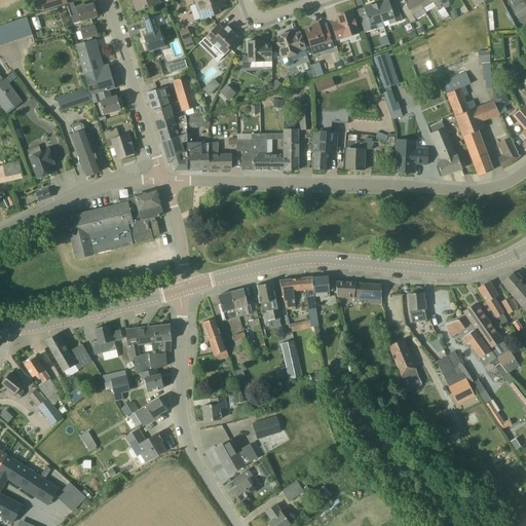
[(38,12),(58,6),(54,0),(37,0),(34,1),(38,12)]
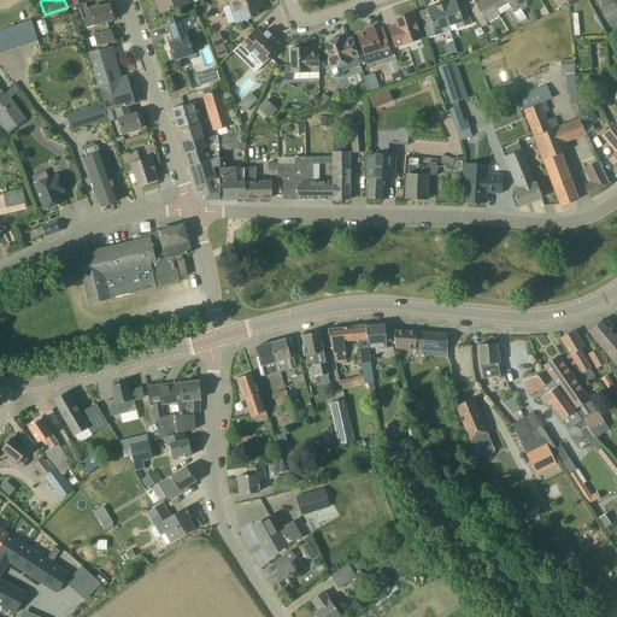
[(188,4),(186,0),(154,0),(159,13),(188,4)]
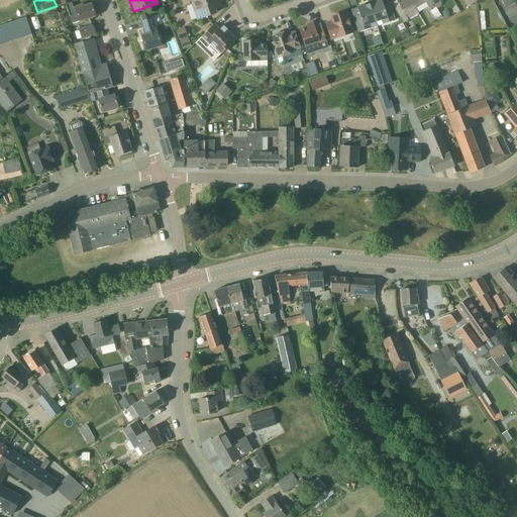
[(190,0),(197,19),(206,16),(216,13),(214,8),(221,6),(219,0),(190,0)]
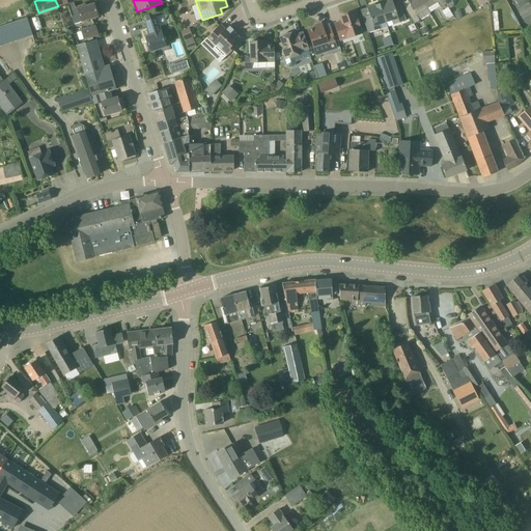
[(406,21),(403,15),(400,5),(394,7),(391,0),(380,4),(386,23),(392,21),(393,25),(406,21)]
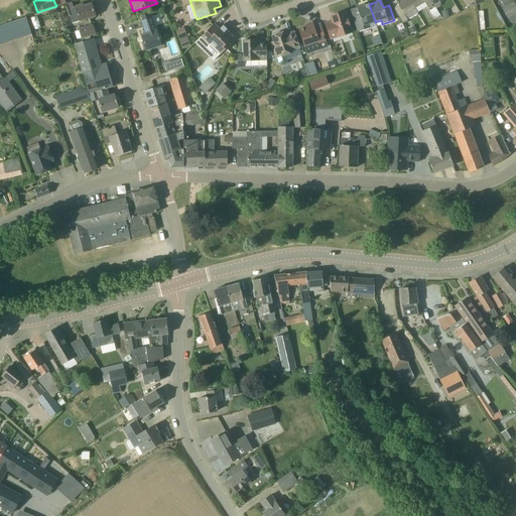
[(404,15),(415,9),(409,0),(394,0),(400,8),(395,11),(403,23),(408,20),(404,15)]
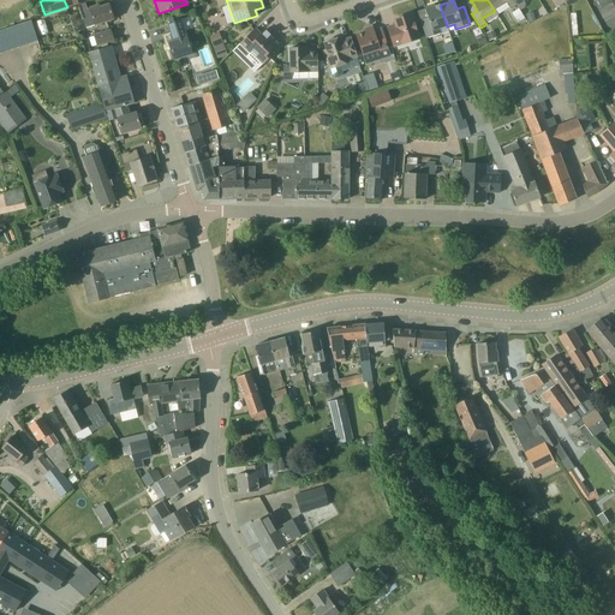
[(517,6),(513,0),(488,0),(495,11),(507,3),(511,9),(517,6)]
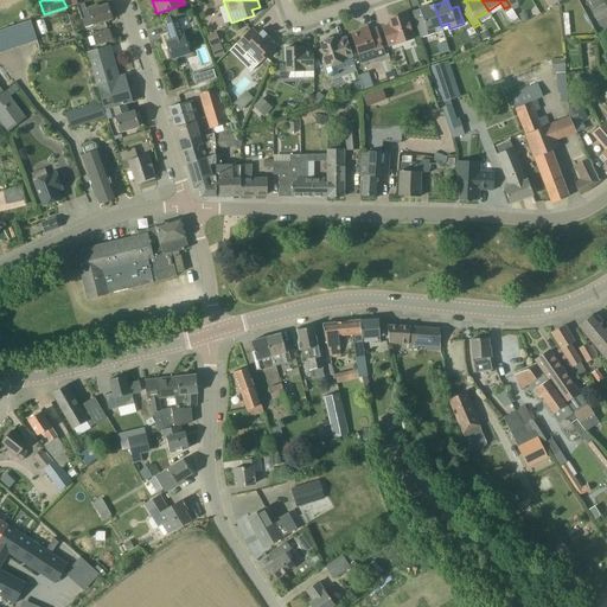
[(97,5),(87,8),(84,4),(78,6),(83,19),(82,19),(84,27),(93,24),(94,25),(113,19),(107,5),(98,7),(97,5)]
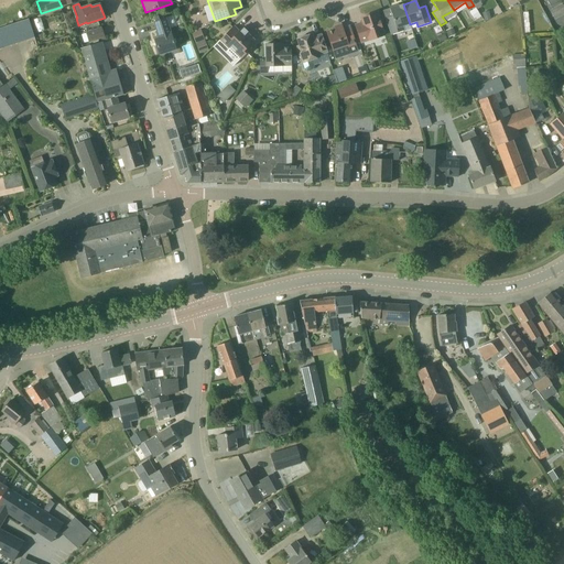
[(563,8),(562,3),(549,10),(554,21),(563,14),(563,8)]
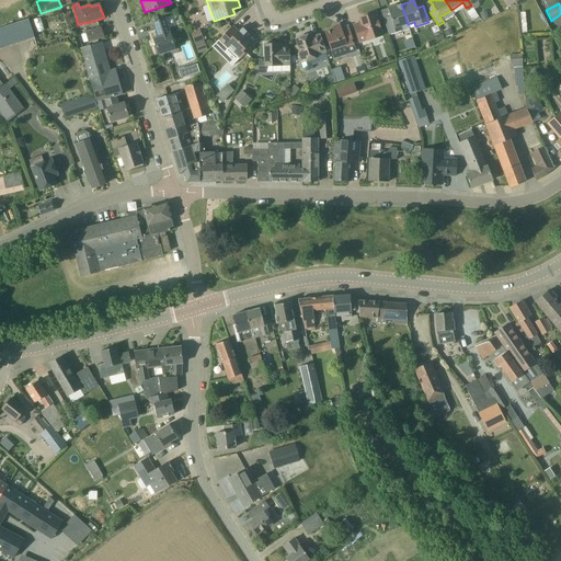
[(401,26),(408,24),(401,4),(388,9),(390,16),(384,19),(389,35),(402,31),(401,26)]
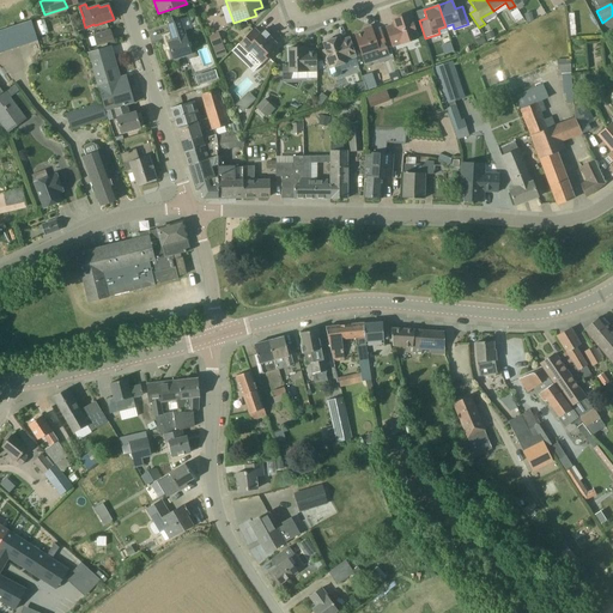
[(37,14),(35,7),(26,10),(28,17),(37,14)]
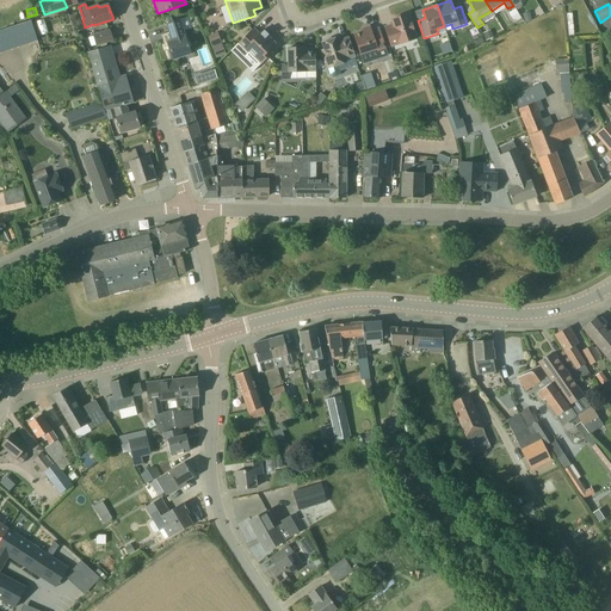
[(532,22),(530,12),(523,14),(525,24),(532,22)]
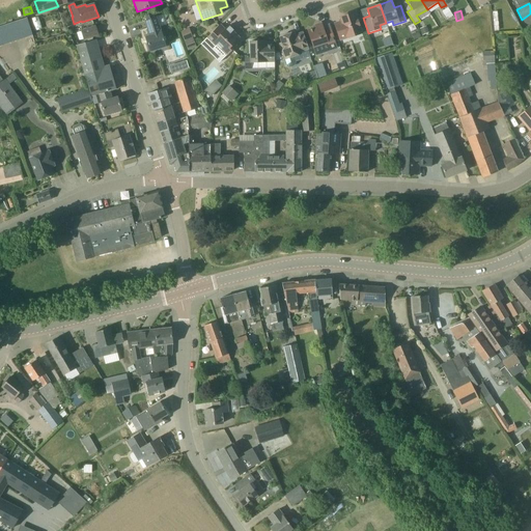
[(362,34),(358,22),(355,12),(339,18),(341,21),(334,24),(340,42),(362,34)]
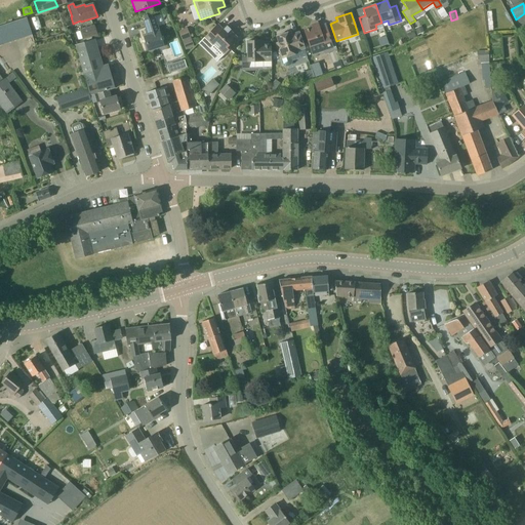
[(144,21),(146,28),(148,36),(145,37),(149,50),(164,45),(159,30),(155,17),(152,17),(151,13),(144,15),(145,21),(144,21)]
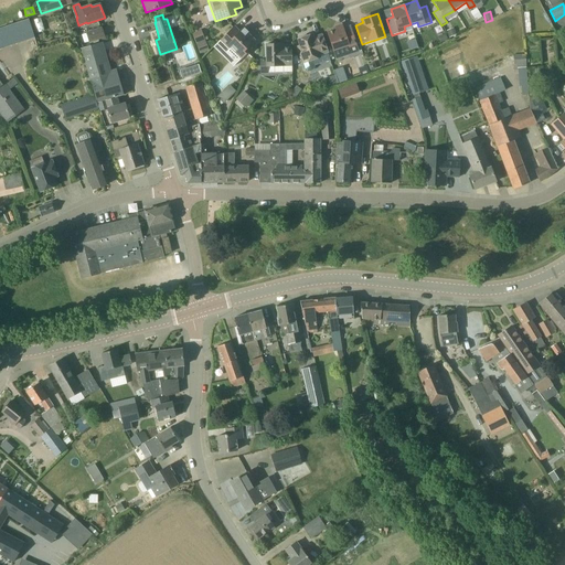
[(32,28),(29,19),(0,28),(0,46),(34,35),(32,28)]
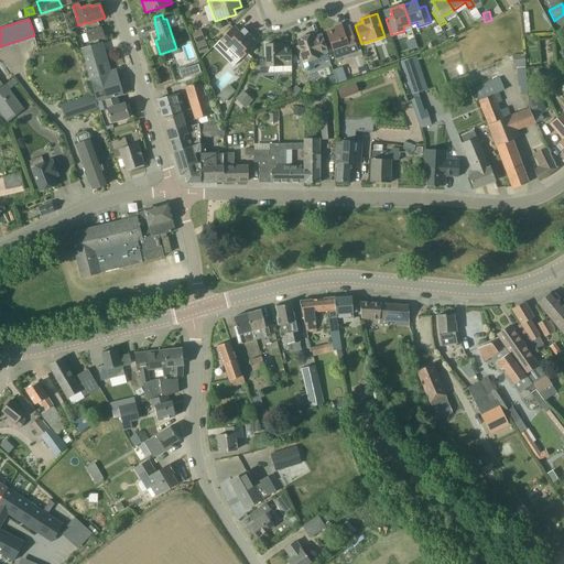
[(356,46),(353,36),(349,26),(343,29),(342,24),(335,26),(336,29),(326,32),(335,58),(349,53),(348,49),(356,46)]
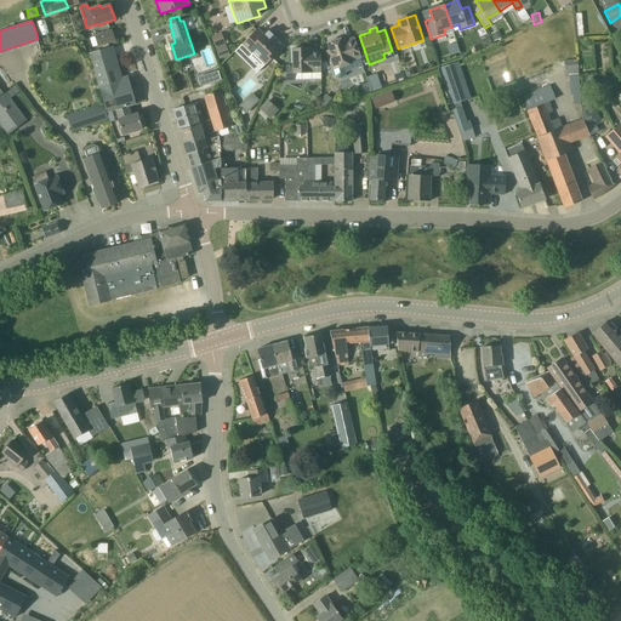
[(265,64),(267,63),(275,55),(273,51),(279,45),(273,38),(274,35),(268,29),(263,35),(257,29),(239,46),(250,57),(254,52),(265,64)]
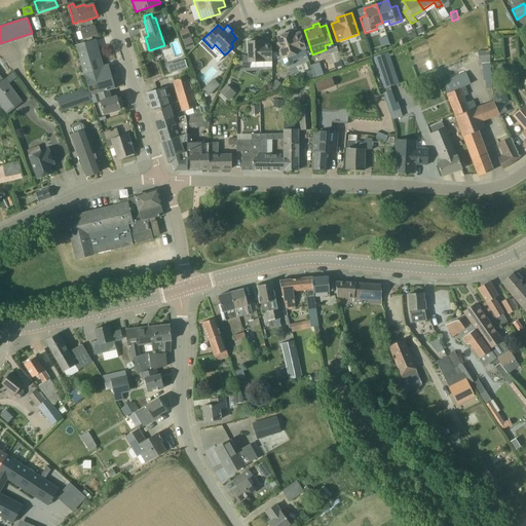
[(83,39),(87,38),(97,35),(95,26),(80,31),(83,39)]
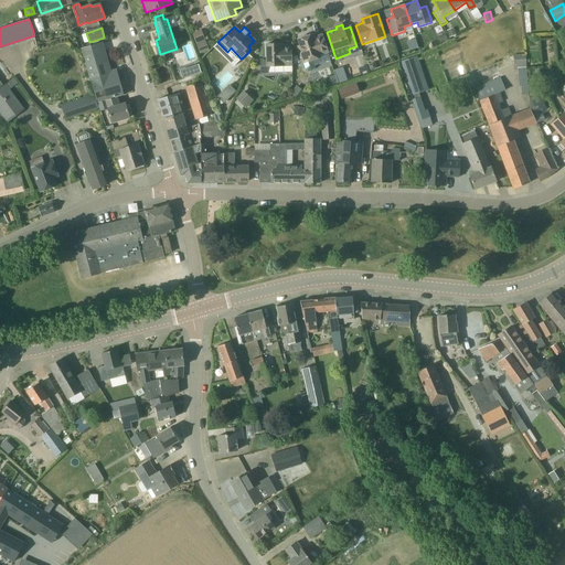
[(456,35),(454,29),(447,31),(449,38),(456,35)]
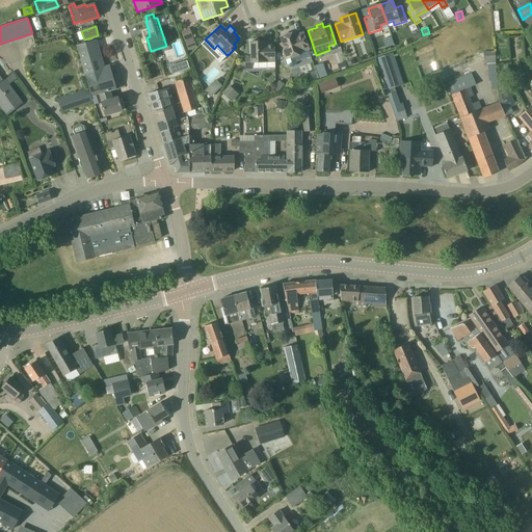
[(309,51),(307,43),(302,33),(295,35),(294,32),(281,37),(283,44),(280,45),(287,64),(287,65),(288,65),(289,67),(290,67),(291,67),(292,67),(293,67),(294,65),(295,64),(295,63),(296,62),(295,61),(311,56),(309,51)]
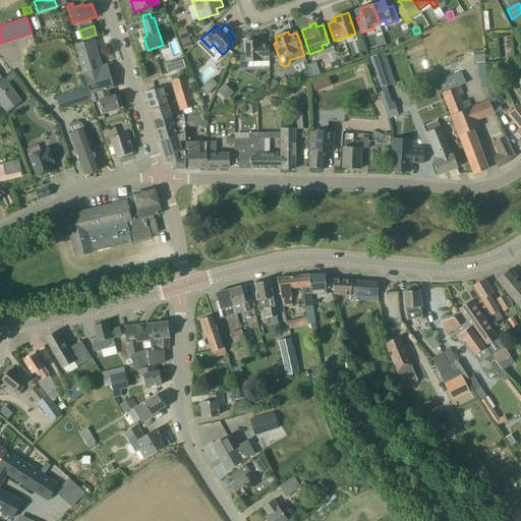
[(411,32),(404,34),(406,40),(413,38),(411,32)]
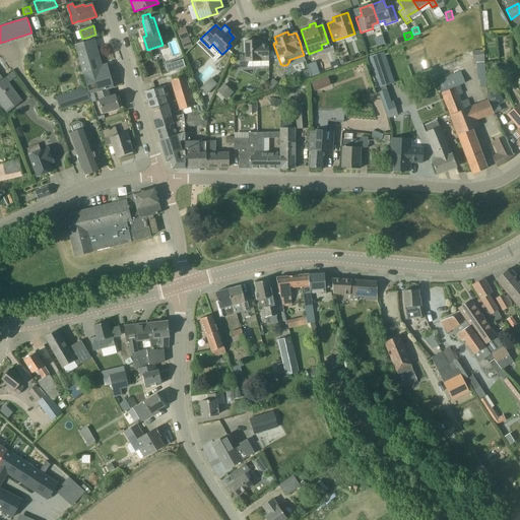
[(189,37),(180,40),(184,50),(192,46),(189,37)]
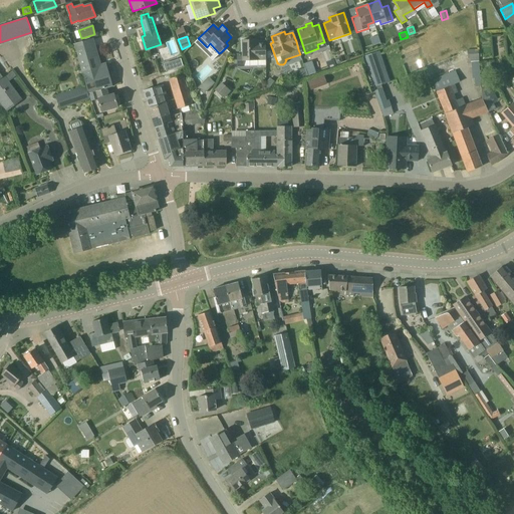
[(86,86),(89,93),(105,88),(111,87),(105,66),(99,67),(90,39),(73,44),(85,86),(86,86)]
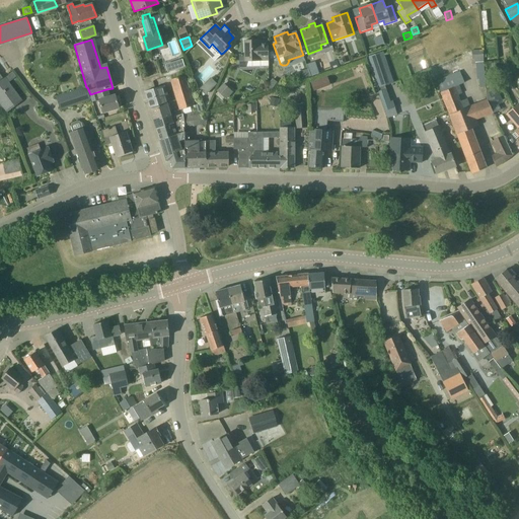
[(268,67),(268,53),(268,43),(260,43),(260,41),(244,41),(245,55),(239,55),(239,69),(246,68),(246,67),(268,67)]
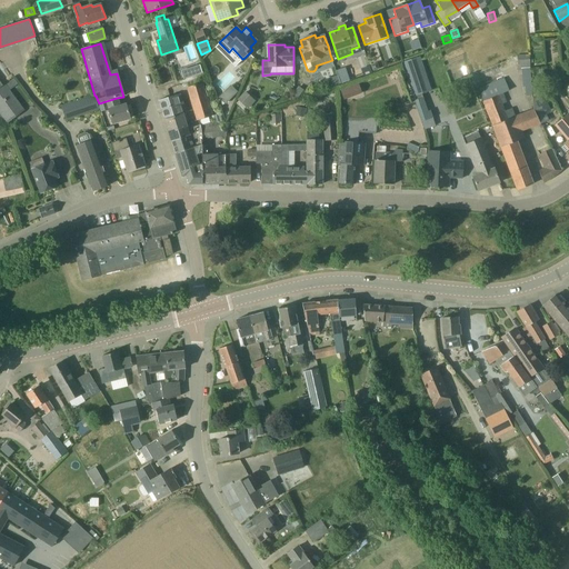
[(517,56),(517,69),(530,68),(529,55),(517,56)]
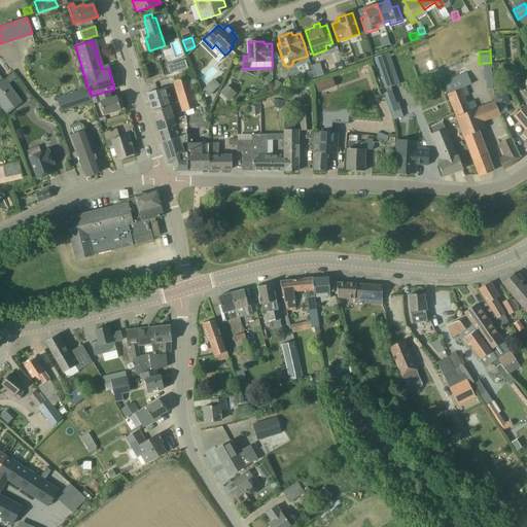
[(373,59),(383,92),(399,85),(389,53),(373,59)]
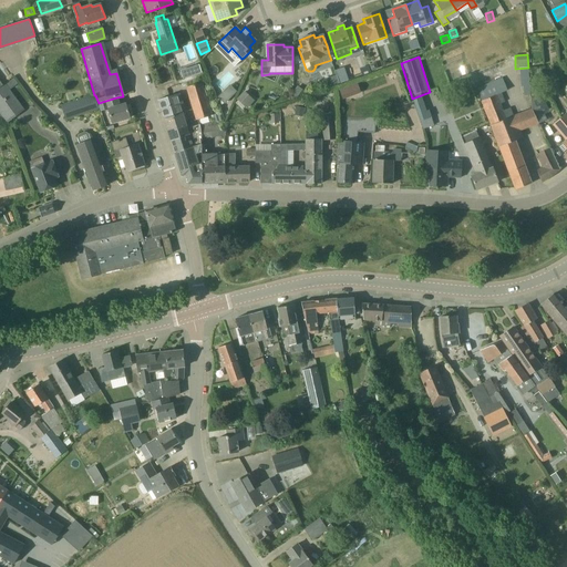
[(199,65),(192,68),(195,75),(202,73),(199,65)]
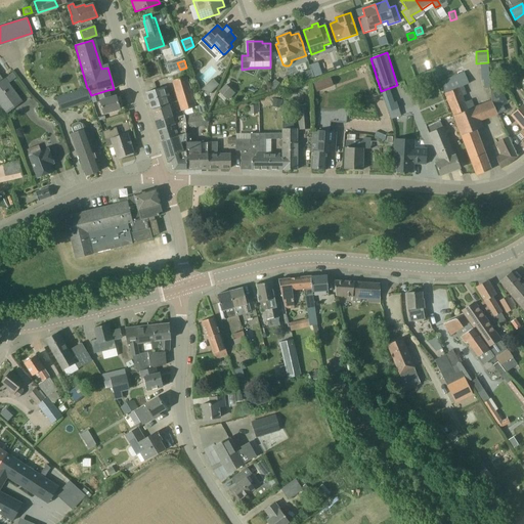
[(336,70),(342,67),(340,61),(334,63),(332,64),(334,70),(336,70)]
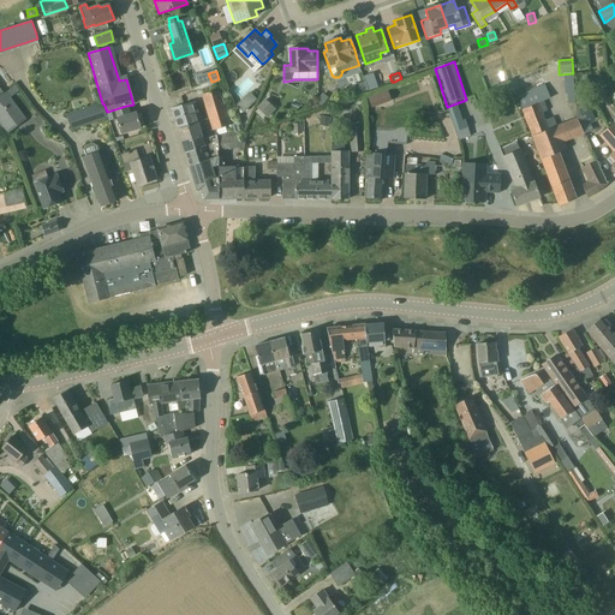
[(364,77),(369,90),(377,87),(372,73),(364,77)]
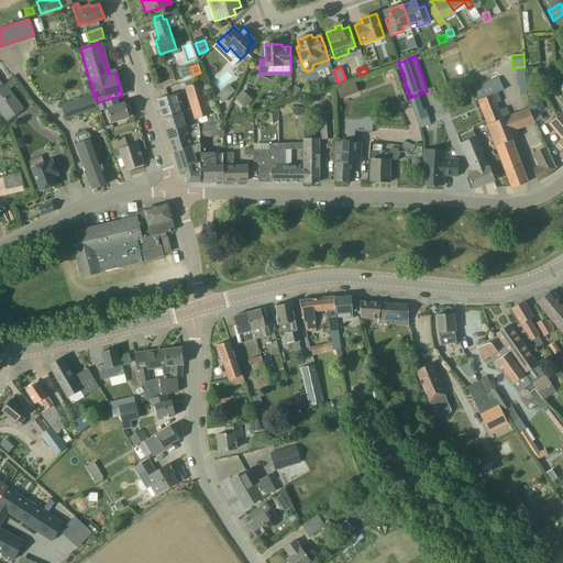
[(10,89),(18,84),(19,83),(13,76),(0,86),(0,112),(8,122),(24,109),(10,89)]
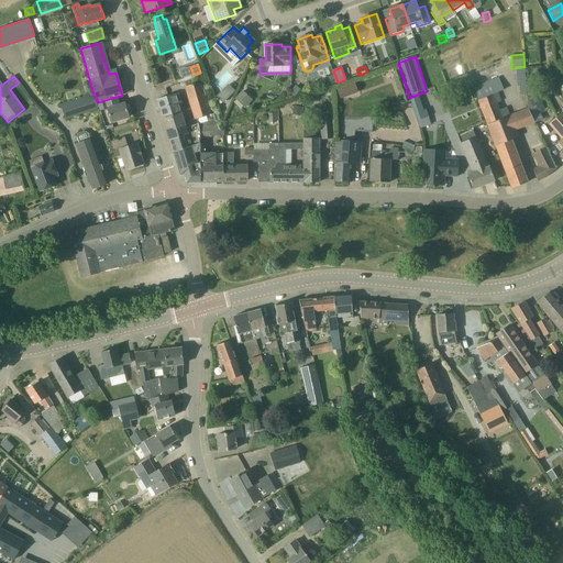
[(533,123),(528,108),(509,116),(507,108),(499,110),(497,103),(501,101),(498,92),(504,90),(498,78),(473,88),(472,85),(471,86),(473,94),(479,108),(488,131),(489,131),(511,188),(528,183),(511,141),(519,136),(517,131),(533,123)]
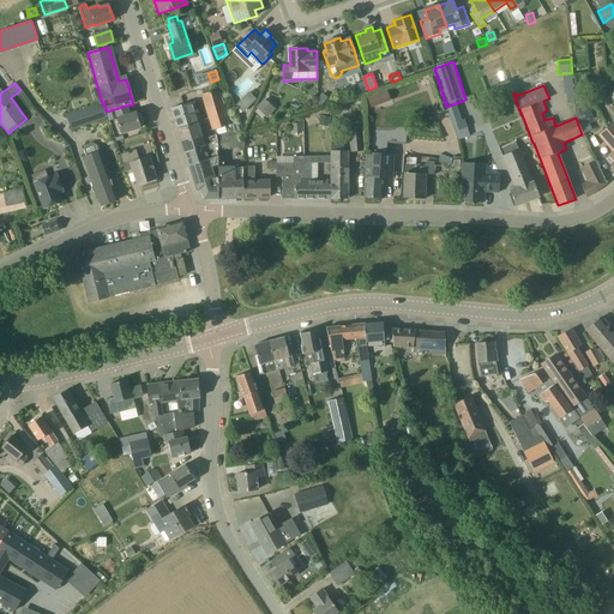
[(218,89),(214,91),(202,95),(212,130),(229,125),(218,89)]
